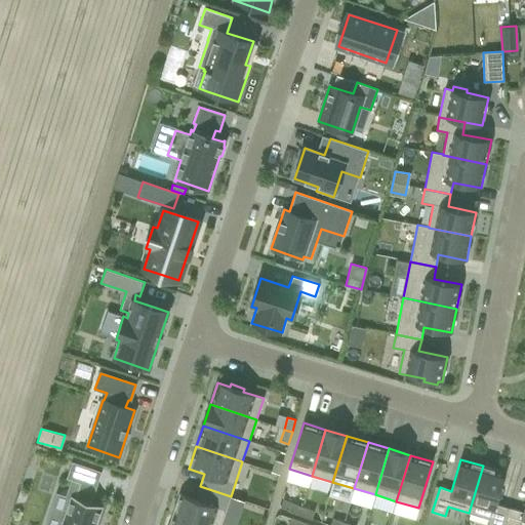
[(271,472),(279,475),(283,462),(275,460),(271,472)]
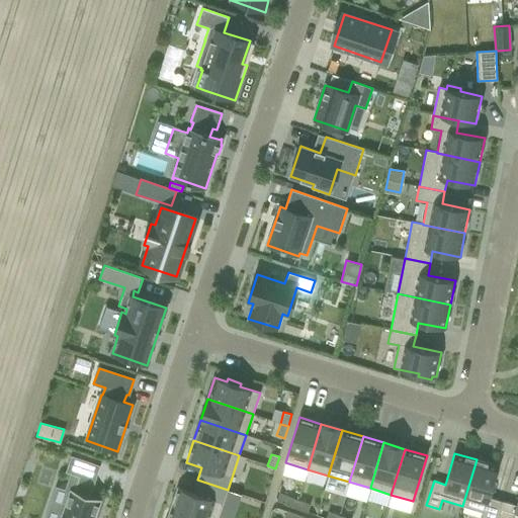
[(71,455),(65,472),(79,477),(74,490),(70,489),(60,517),(95,517),(101,499),(90,495),(100,465),(71,455)]
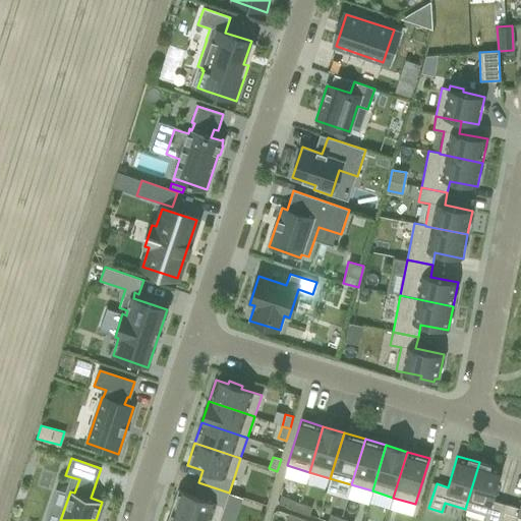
[(502,469),(480,463),(465,509),(485,515),(483,520),(500,520),(506,504),(493,501),(502,469)]
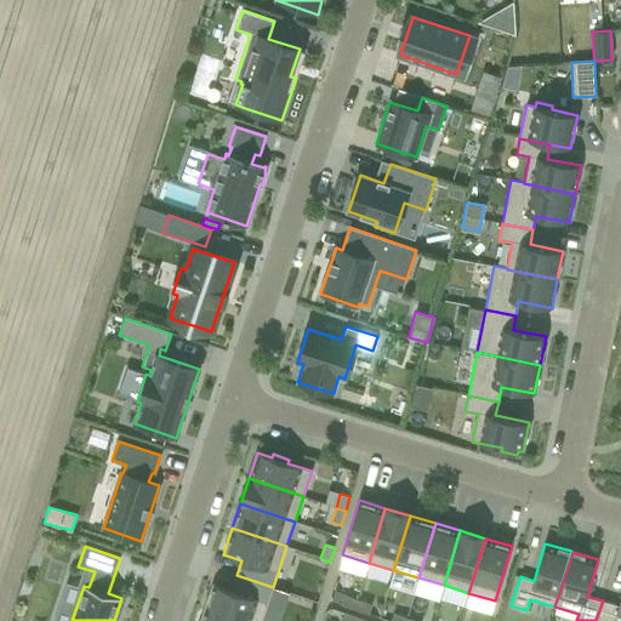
[(235,620),(261,620),(273,587),(237,575),(232,591),(214,585),(204,610),(235,620)]
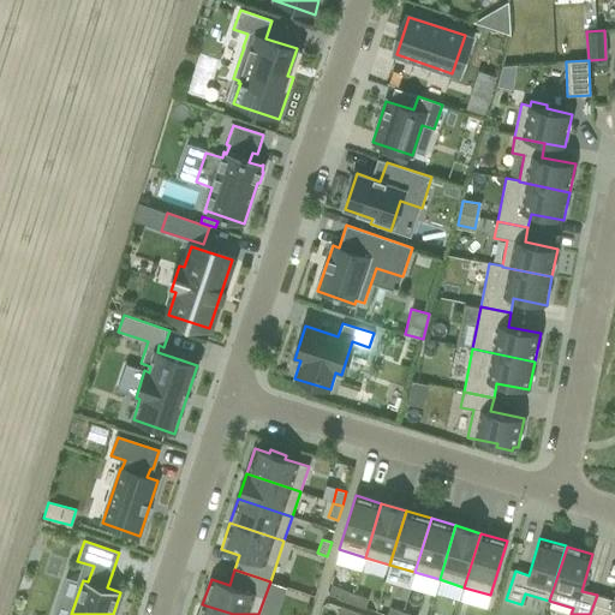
[(340,589),(338,598),(351,603),(354,595),(340,589)]
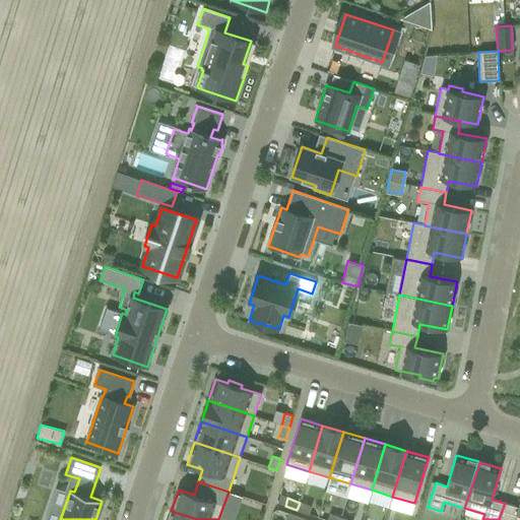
[(499,519),(519,519),(519,499),(518,507),(505,503),(502,513),(499,519)]
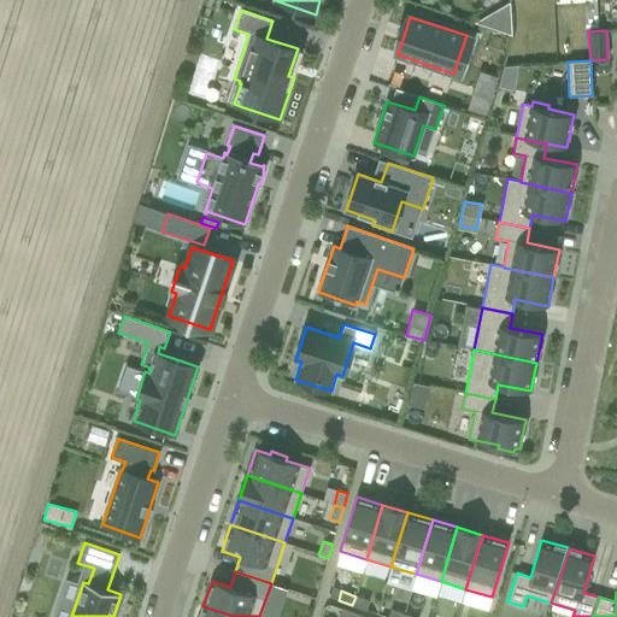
[(369,601),(356,597),(352,605),(365,610),(369,601)]
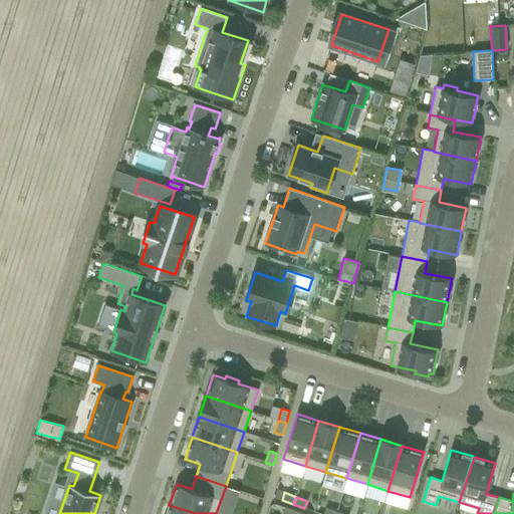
[(195,513),(169,505),(166,513),(195,513)]
